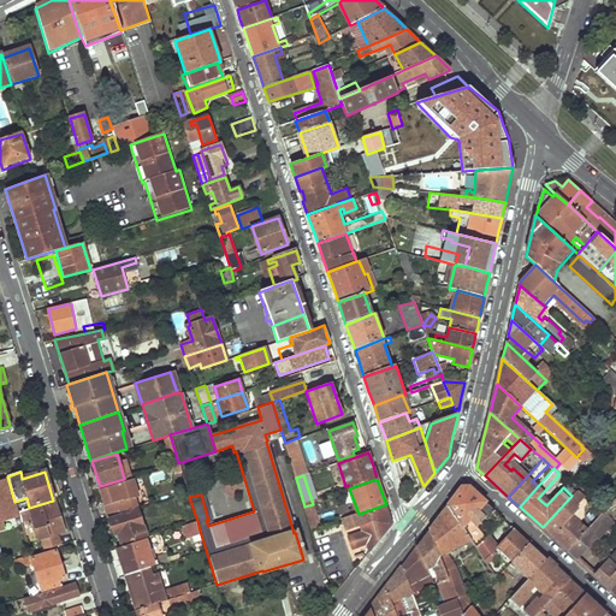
[(6,481),(0,483),(0,528),(4,528),(1,521),(17,516),(6,481)]
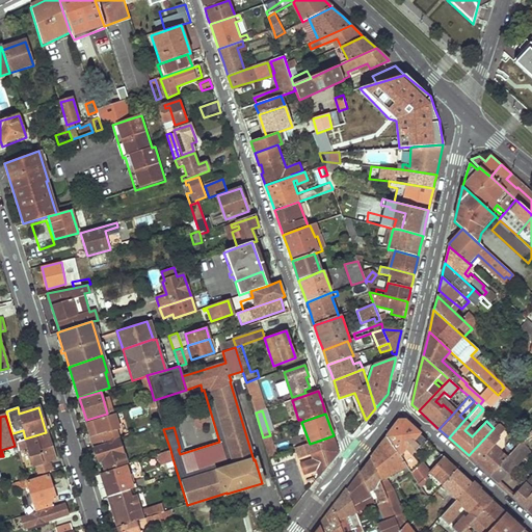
[(86,422),(94,447),(115,440),(108,416),(86,422)]
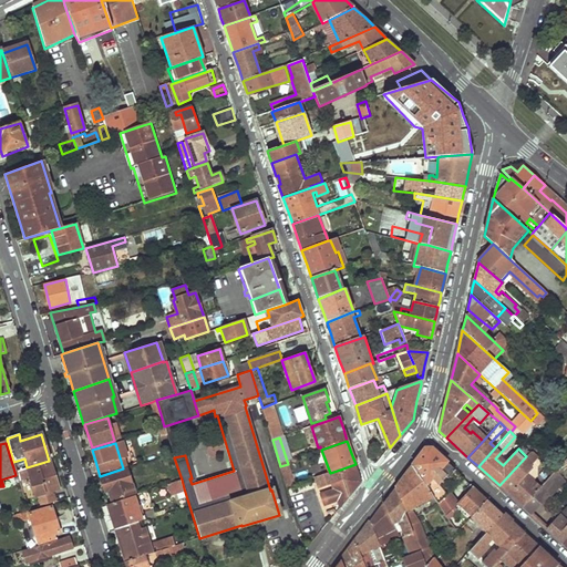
[(418,459),(412,466),(432,496),(444,515),(453,507),(456,503),(463,496),(455,491),(447,495),(437,484),(444,476),(452,483),(454,480),(459,484),(464,478),(431,449),(428,449),(424,450),(418,459)]
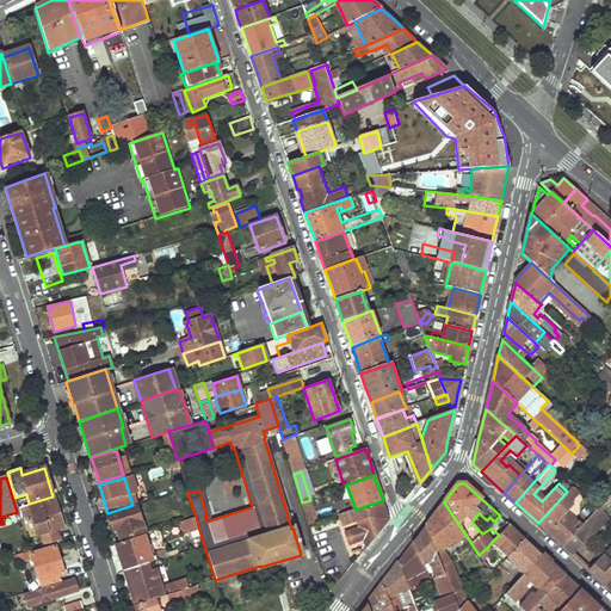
[(538,523),(562,545),(581,525),(562,508),(578,492),(572,487),(567,492),(538,523)]
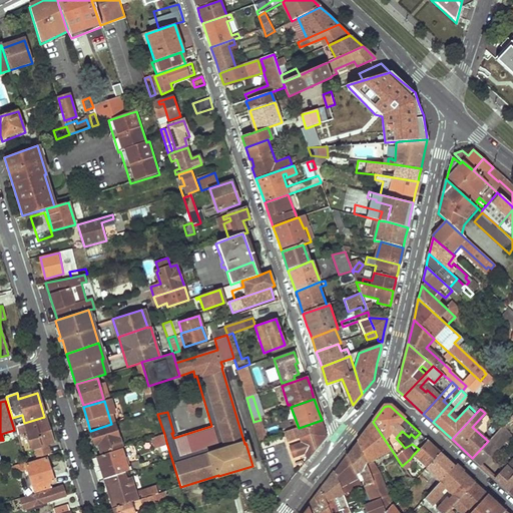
[(24,424),(15,427),(18,438),(27,435),(28,440),(33,438),(33,440),(29,442),(31,449),(53,443),(45,419),(25,426),(24,424)]
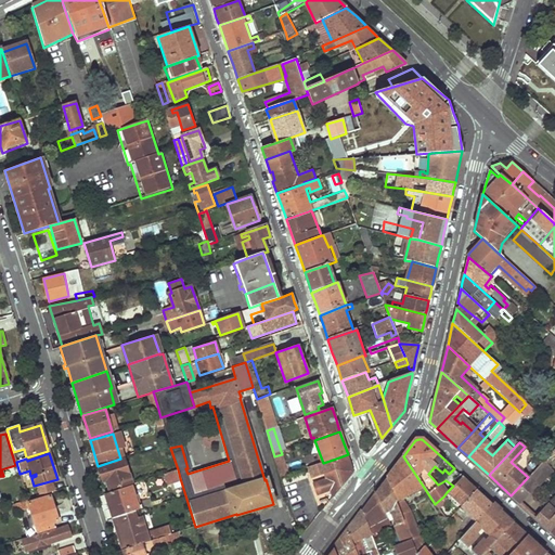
[(274,456),(281,477),(288,475),(282,454),(274,456)]
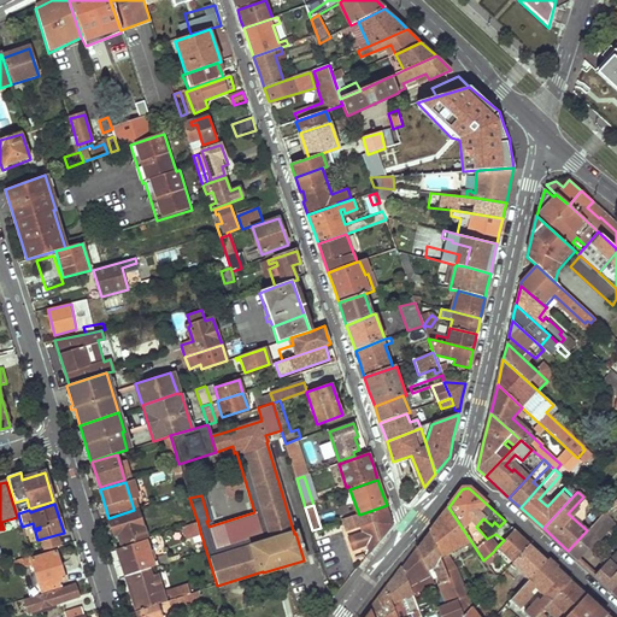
[(389,513),(387,505),(370,511),(380,541),(394,526),(389,513)]
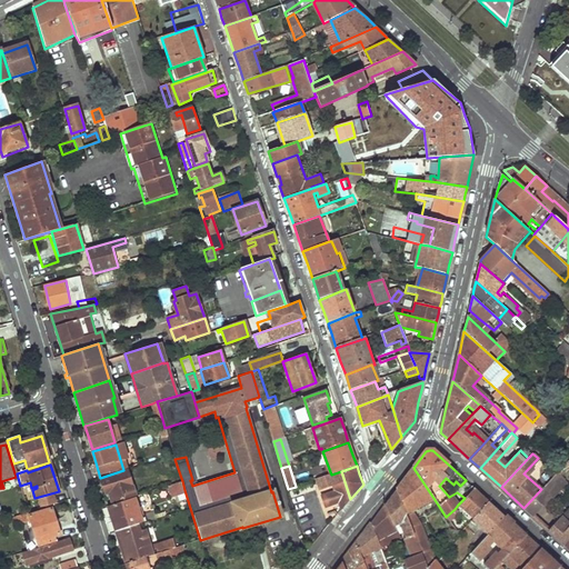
[(405,479),(397,490),(428,568),(435,561),(419,521),(415,510),(433,498),(413,468),(405,479)]
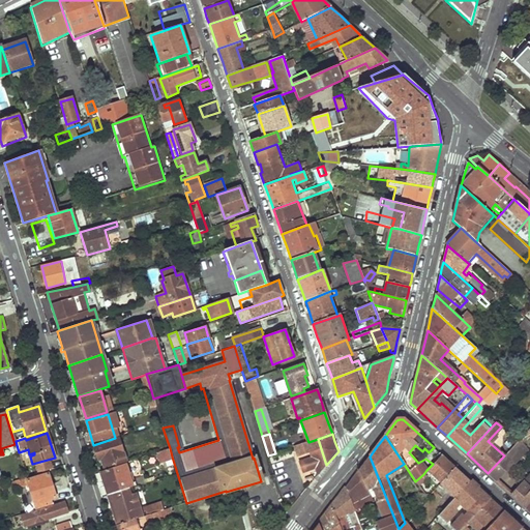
[(508,451),(518,442),(513,438),(504,448),(508,451)]
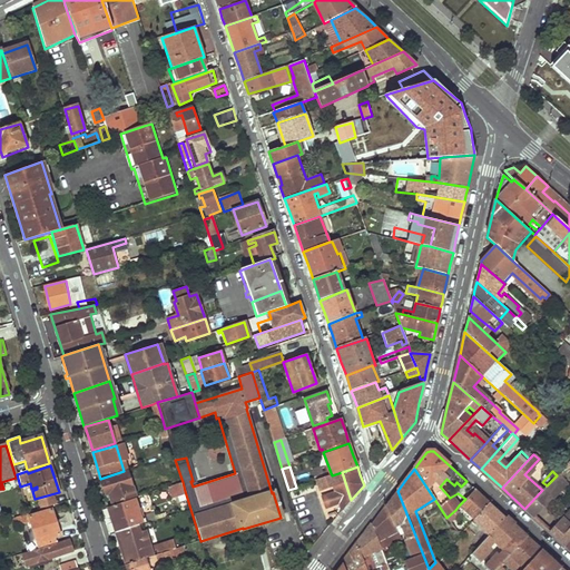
[(109,494),(111,503),(135,497),(127,472),(100,480),(105,495),(109,494)]
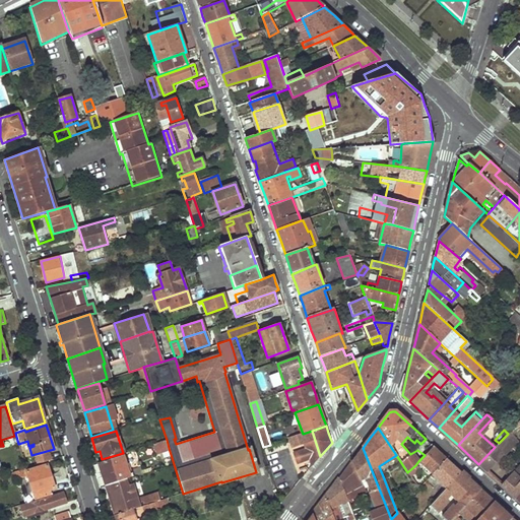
[(312,466),(320,456),(312,431),(303,434),(289,439),(293,448),(305,444),(307,450),(295,454),(299,465),(310,460),(312,466)]
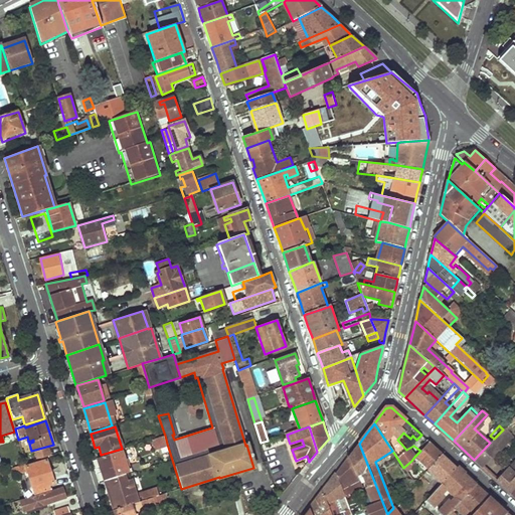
[(474,460),(481,467),(498,449),(499,451),(511,437),(503,428),(503,430),(494,439),(490,443),(474,460)]
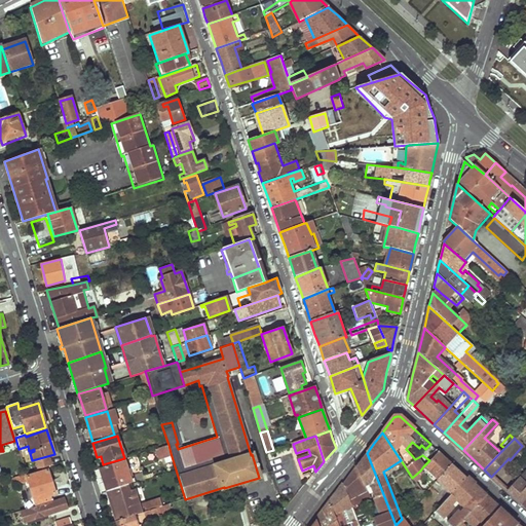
[(168,445),(157,448),(160,457),(171,453),(168,445)]
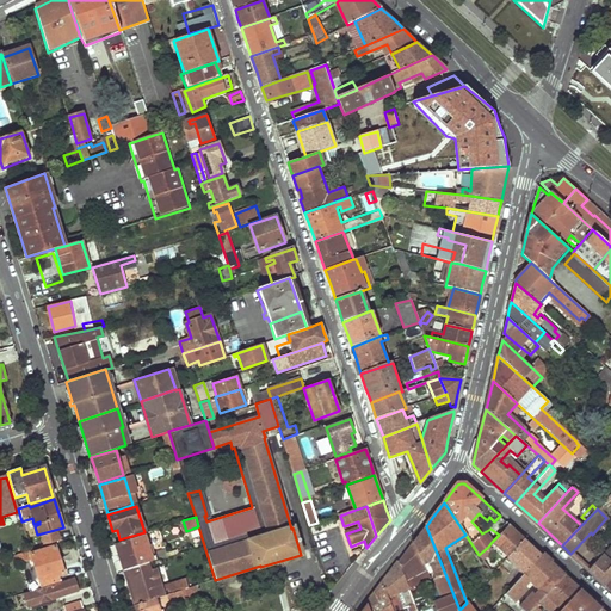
[(507,556),(524,538),(508,524),(505,528),(499,535),(492,542),(507,556)]
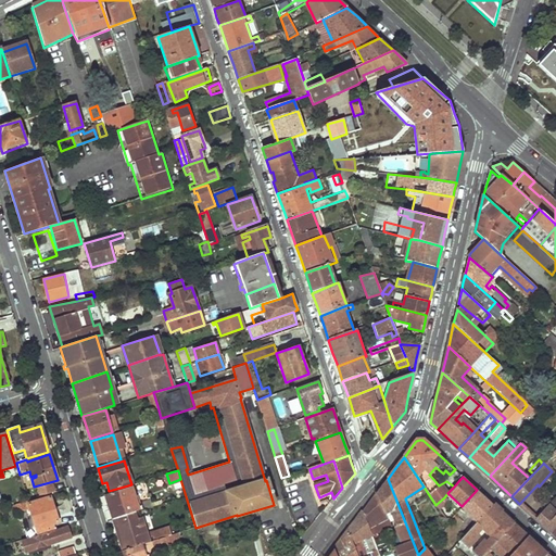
[(382,487),(377,494),(387,515),(391,513),(406,544),(396,548),(399,555),(415,555),(418,555),(388,479),(382,487)]
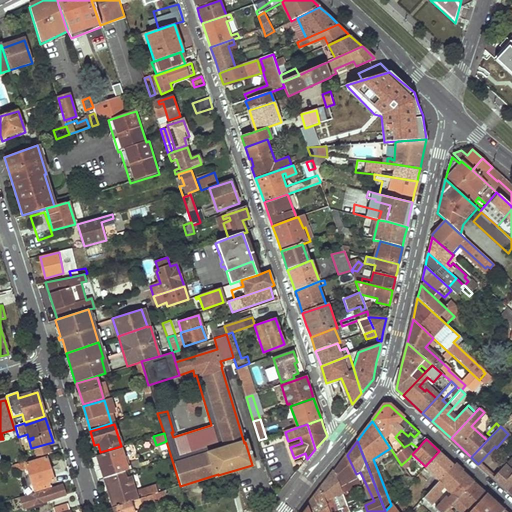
[(47,445),(35,449),(37,457),(50,453),(47,445)]
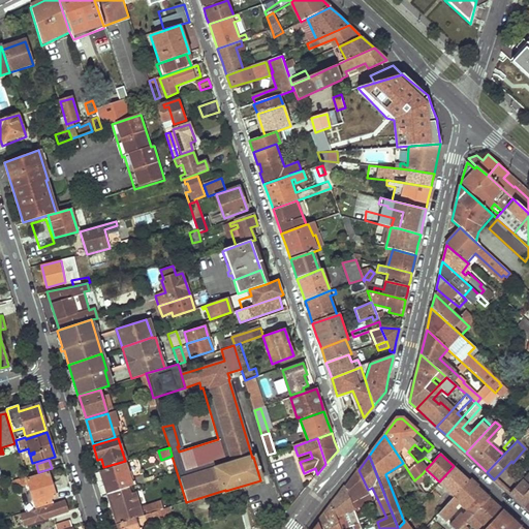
[(99,470),(106,493),(134,485),(133,481),(130,483),(124,463),(99,470)]
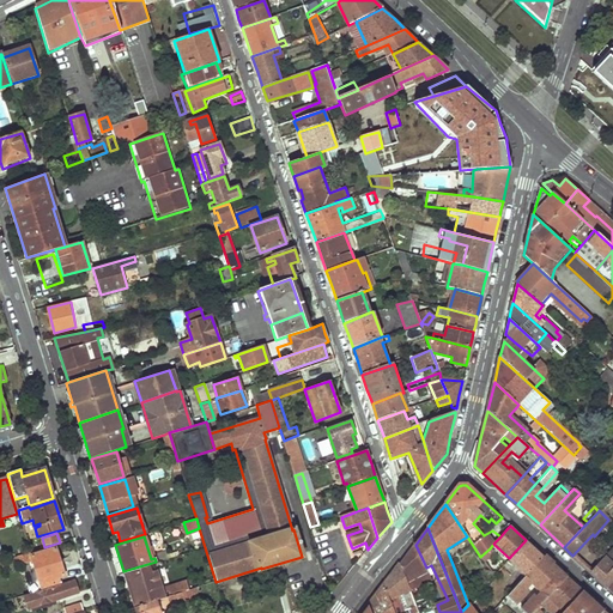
[(527,575),(544,557),(526,540),(509,558),(527,575)]
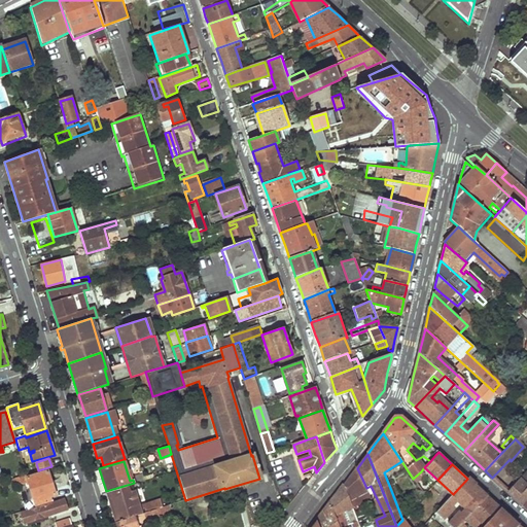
[(350,478),(344,486),(352,507),(372,499),(366,488),(357,468),(350,478)]
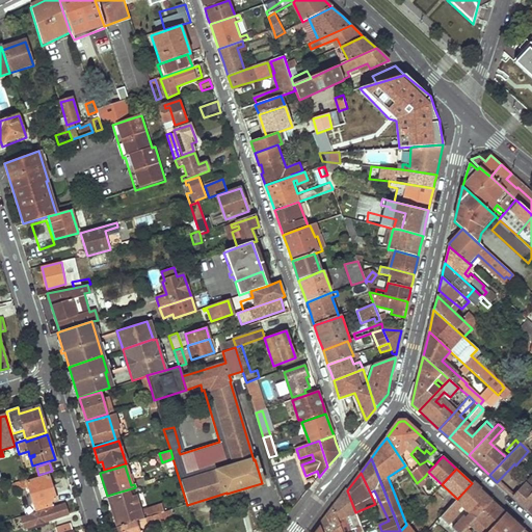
[(26,479),(18,482),(21,490),(29,488),(33,502),(25,505),(28,513),(40,510),(37,505),(55,499),(47,475),(27,481),(26,479)]
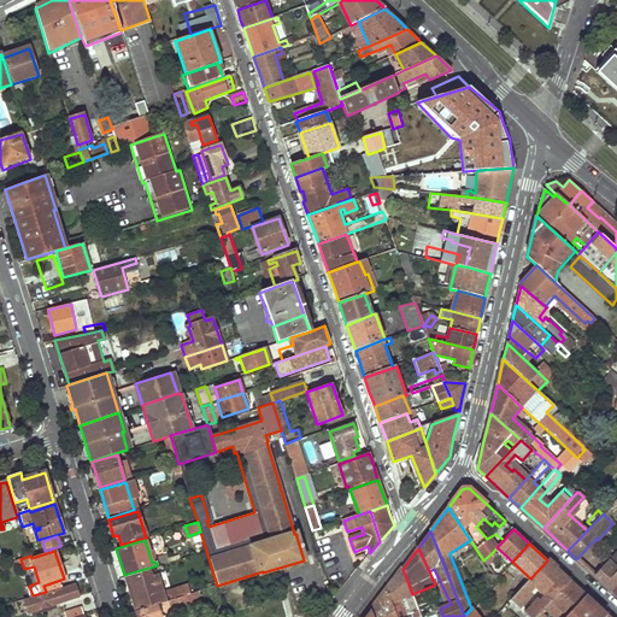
[(497,579),(506,568),(493,552),(483,560),(497,579)]
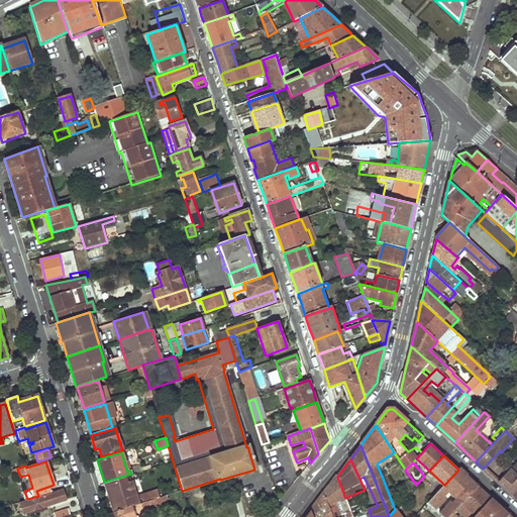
[(498,482),(513,496),(516,491),(516,464),(515,462),(498,482)]
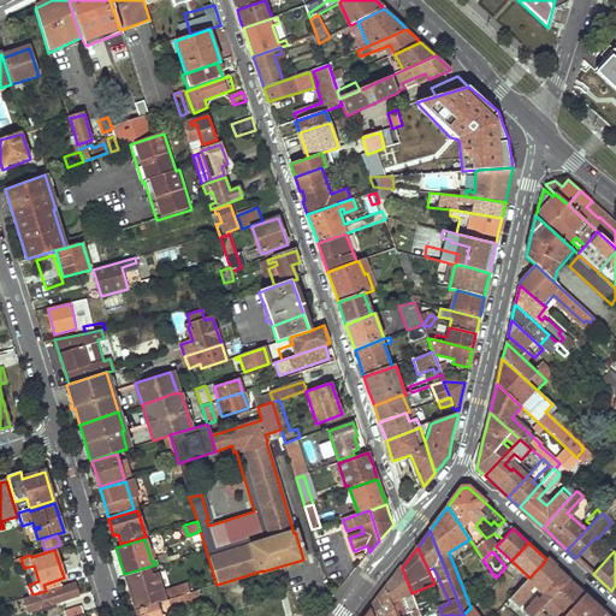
[(545,606),(569,580),(546,560),(529,578),(509,599),(519,608),(529,597),(527,593),(534,586),(544,594),(537,603),(534,600),(523,612),(528,615),(534,615),(542,610),(545,606)]
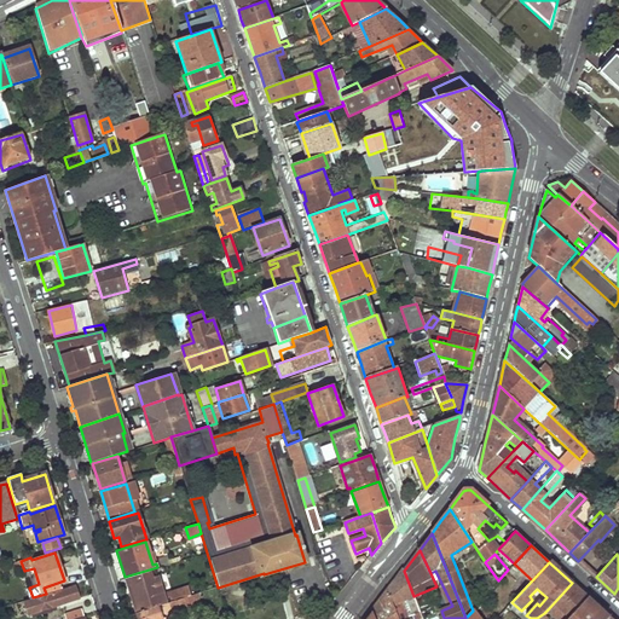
[(395,582),(388,593),(398,618),(408,618),(400,602),(408,599),(415,618),(417,618),(422,618),(414,596),(404,571),(395,582)]
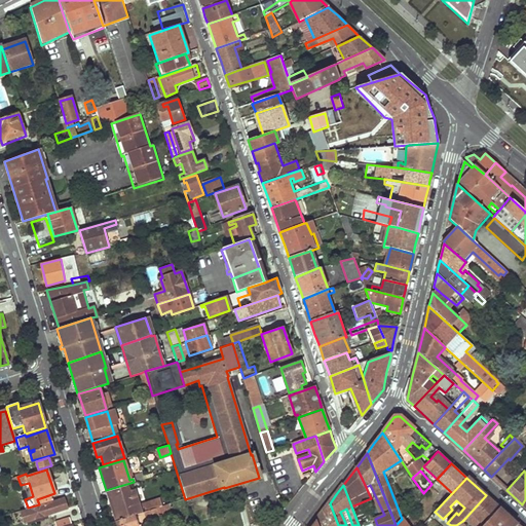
[(116,520),(136,515),(128,490),(123,492),(121,487),(106,491),(116,520)]
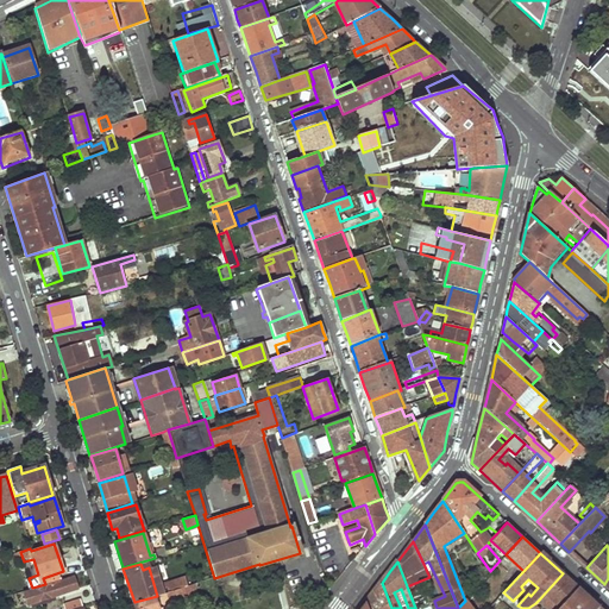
[(539,600),(547,608),(557,608),(578,588),(563,573),(539,600)]
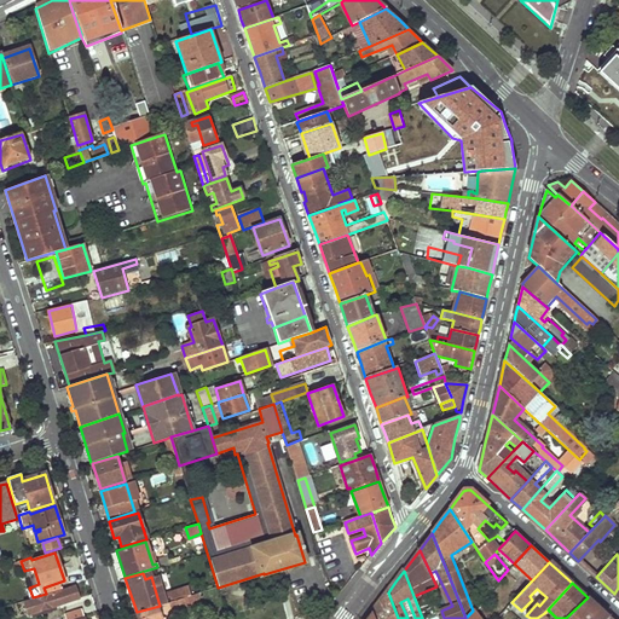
[(79,599),(75,585),(25,602),(29,614),(79,599)]
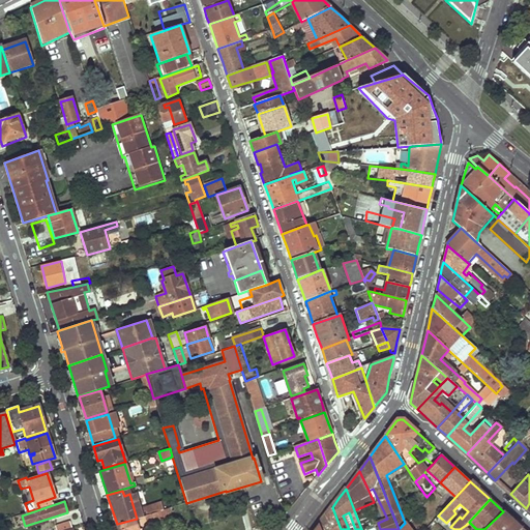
[(144,516),(159,511),(157,506),(143,510),(144,516)]
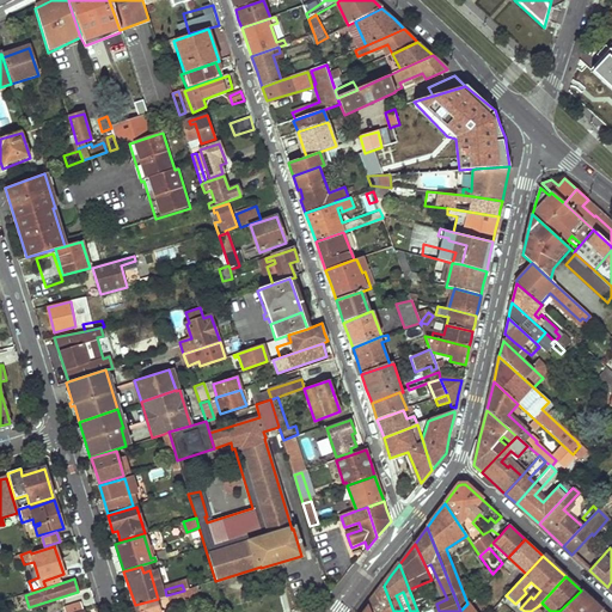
[(368,606),(371,611),(393,611),(384,586),(368,606)]
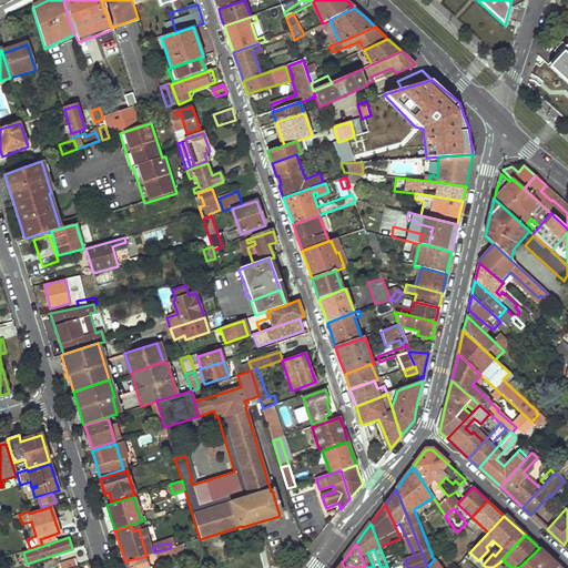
[(150,567),(159,566),(159,565),(184,558),(181,545),(171,548),(154,553),(146,556),(125,561),(119,564),(119,567),(150,567)]
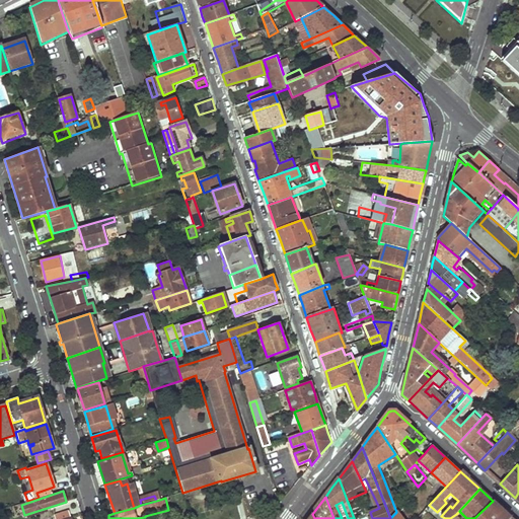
[(508,518),(511,517),(493,501),(474,518),(508,518)]
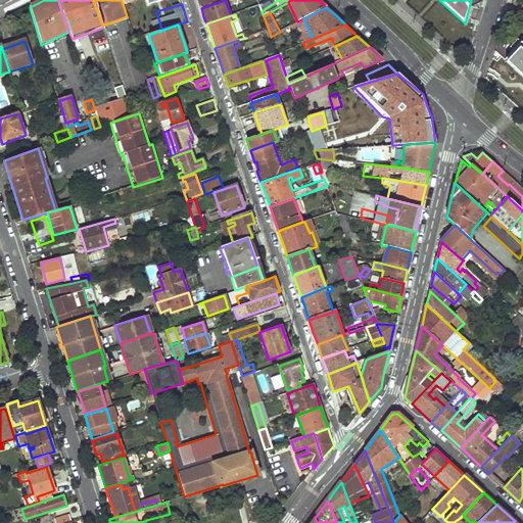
[(54,519),(54,522),(62,522),(70,520),(68,514),(54,519)]
